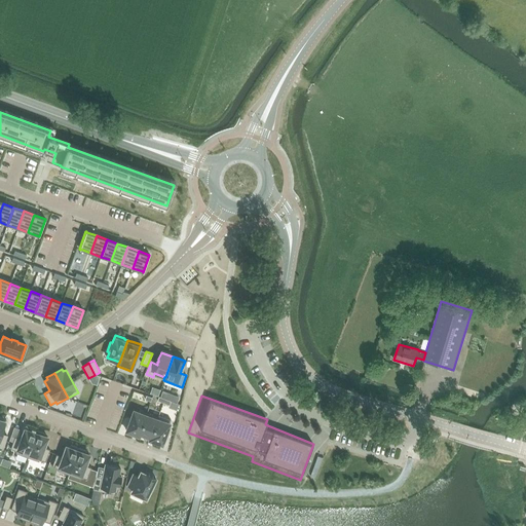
[(134,410),(126,430),(138,436),(146,415),(145,415),(134,410)]
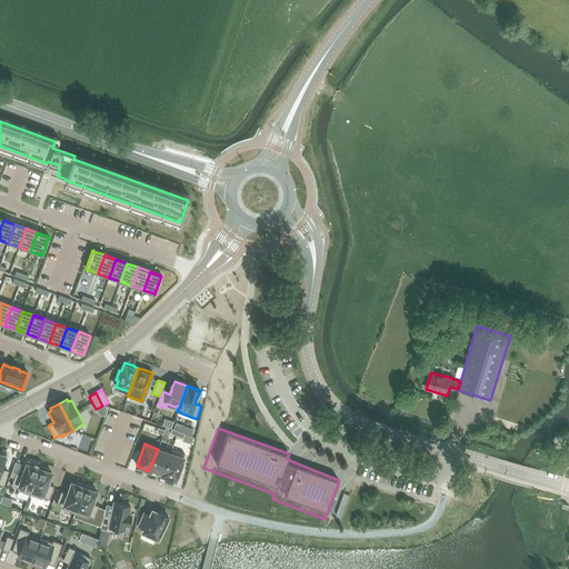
[(158,449),(149,471),(162,476),(171,451),(170,451),(158,447),(157,449),(158,449)]
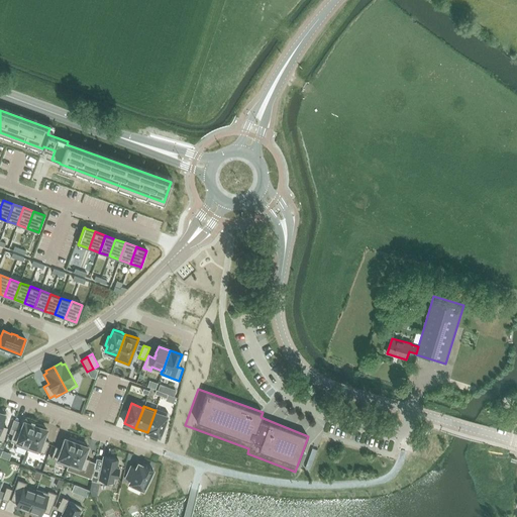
[(156,410),(147,432),(159,436),(168,412),(156,408),(154,410),(156,410)]
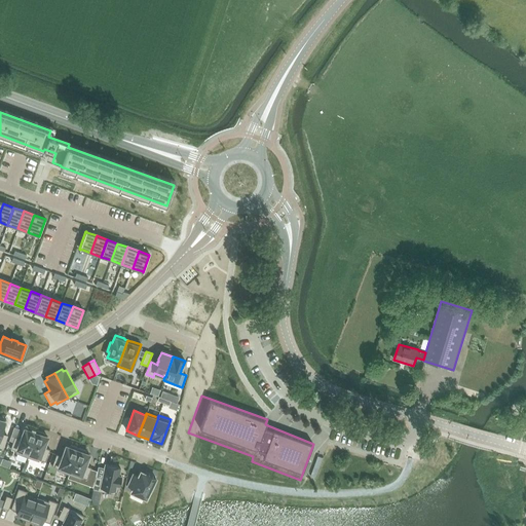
[(14,437),(10,449),(16,451),(15,453),(27,457),(37,430),(29,427),(28,429),(25,428),(21,439),(14,437)]
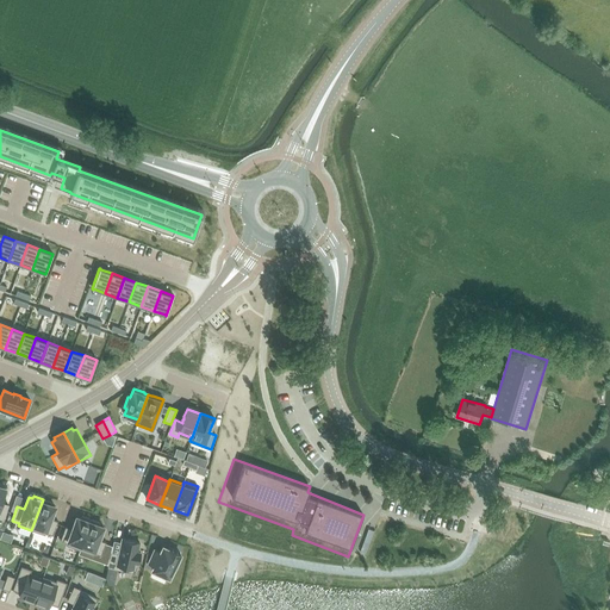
[(43,499),(31,530),(45,535),(45,533),(53,535),(57,521),(51,518),(55,506),(51,505),(53,503),(43,499)]
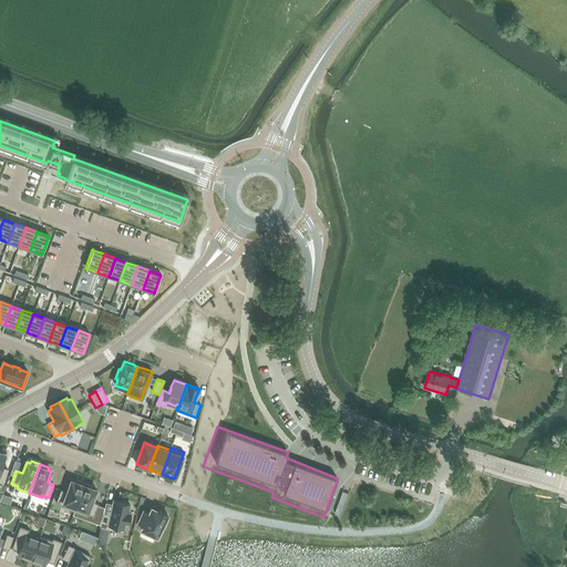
[(61,490),(55,503),(62,505),(61,507),(74,512),(84,483),(76,480),(75,482),(71,481),(66,492),(61,490)]
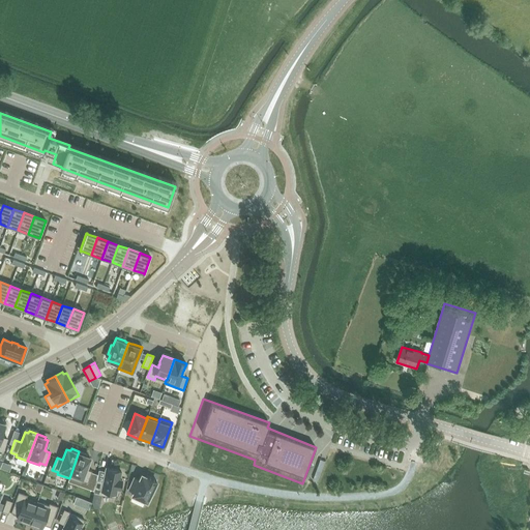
[(79,451),(69,478),(81,482),(82,480),(88,482),(92,470),(86,468),(90,458),(86,457),(87,454),(79,451)]
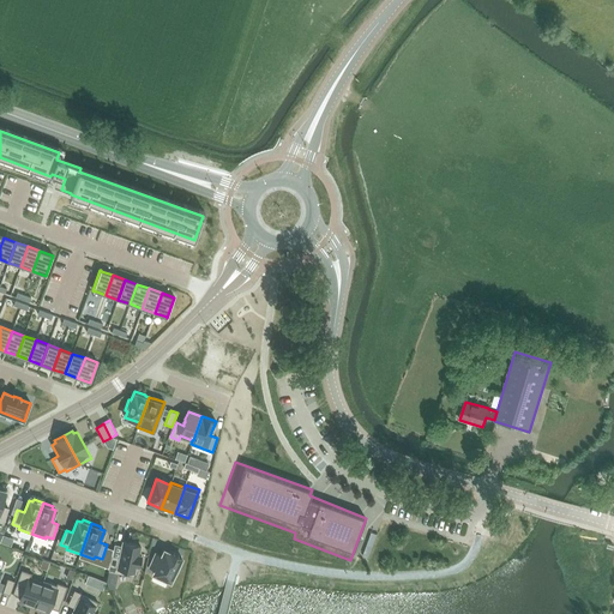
[(112,557),(108,571),(133,577),(136,566),(138,567),(142,555),(138,554),(140,547),(122,542),(119,558),(112,557)]
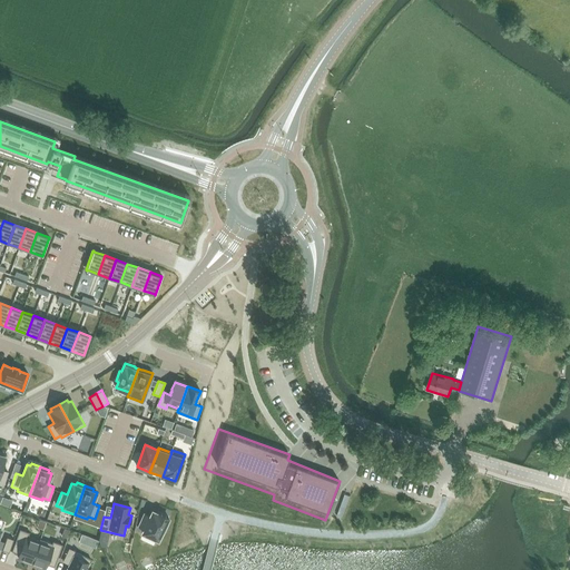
[(143,516),(137,528),(144,531),(141,534),(157,542),(161,533),(163,533),(167,526),(165,524),(167,520),(157,514),(157,516),(151,513),(149,519),(143,516)]
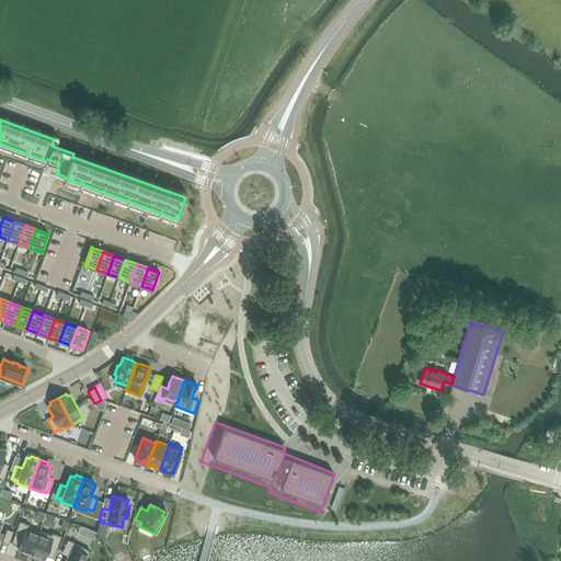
[(20,521),(11,542),(20,546),(18,550),(31,554),(39,533),(38,533),(27,528),(29,524),(20,521)]
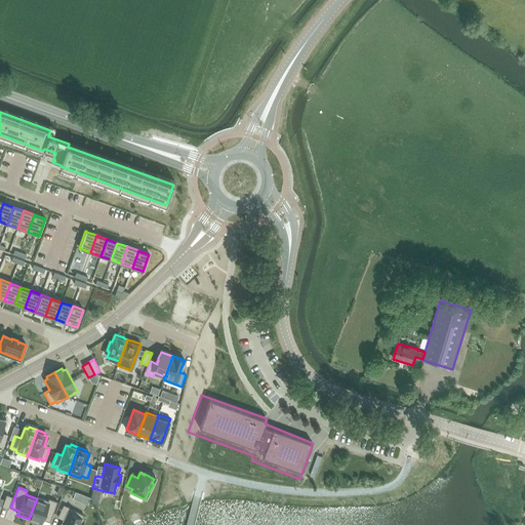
[(12,497),(6,494),(2,507),(8,510),(12,497)]
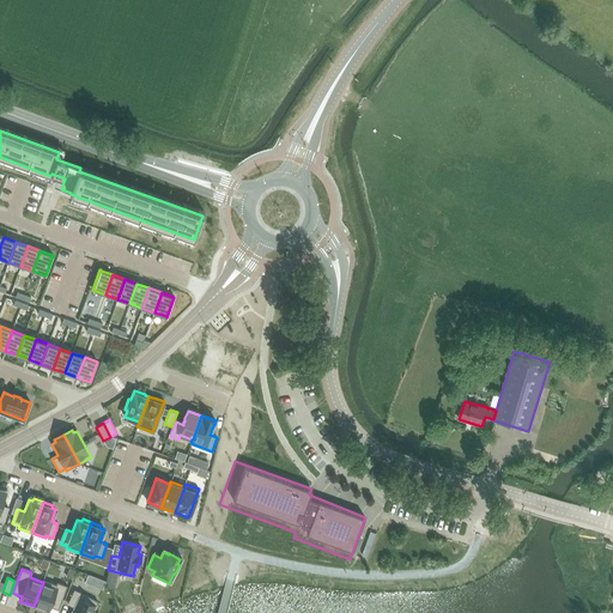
[(43,582),(34,606),(48,612),(49,607),(59,610),(67,586),(56,582),(56,584),(43,580),(42,582),(43,582)]
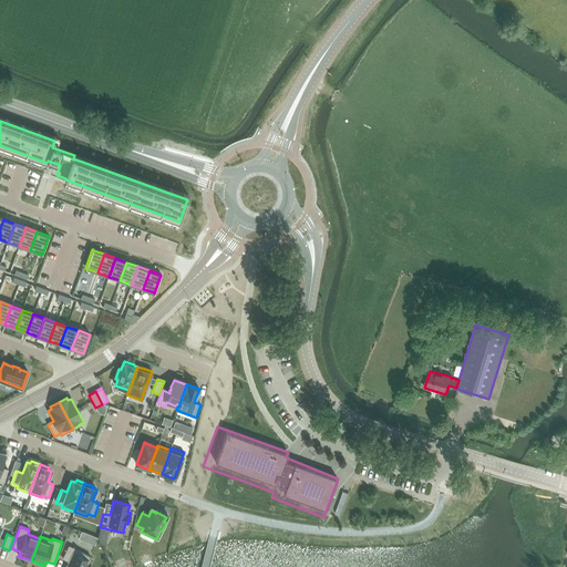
[(69,546),(62,558),(69,562),(65,566),(88,566),(85,565),(90,556),(69,546)]
